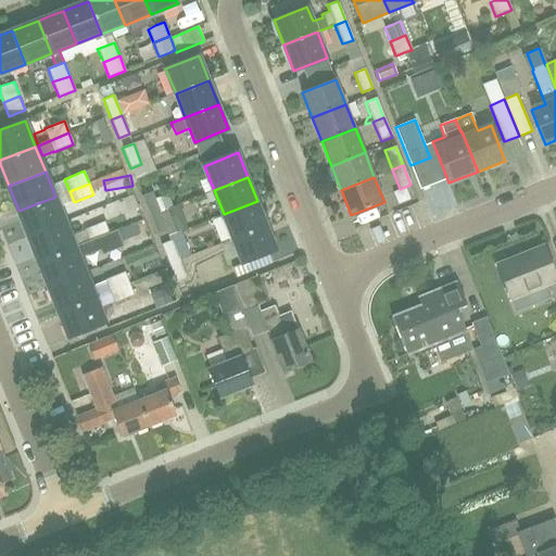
[(152,191),(141,196),(150,216),(161,212),(152,191)]
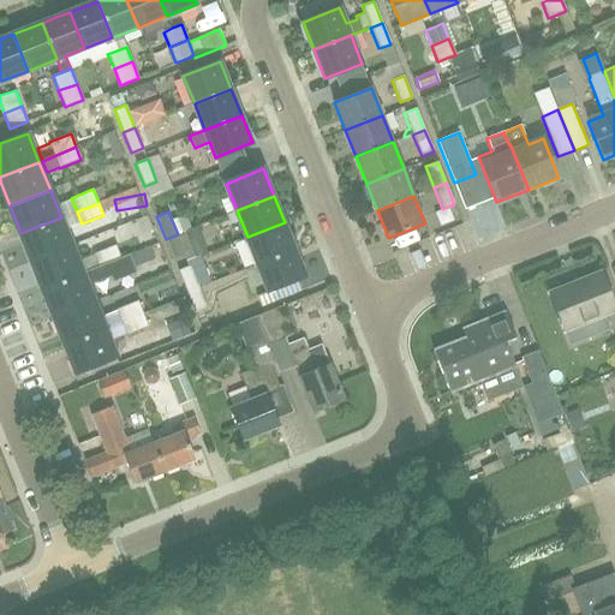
[(21,233),(31,261),(72,245),(61,218),(21,233)]
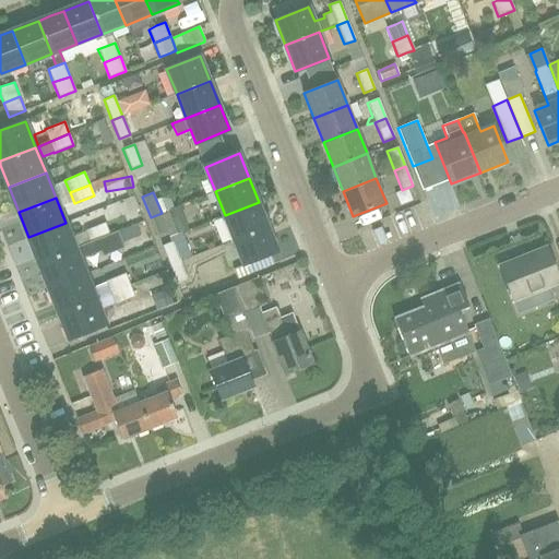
[(259,202),(225,215),(235,239),(269,226),(259,202)]
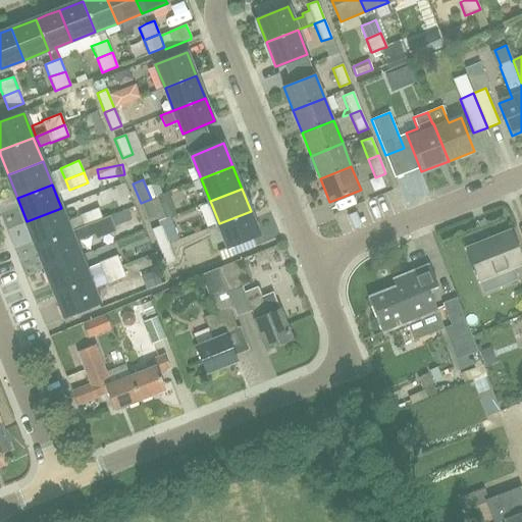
[(151,199),(141,203),(147,220),(158,216),(151,199)]
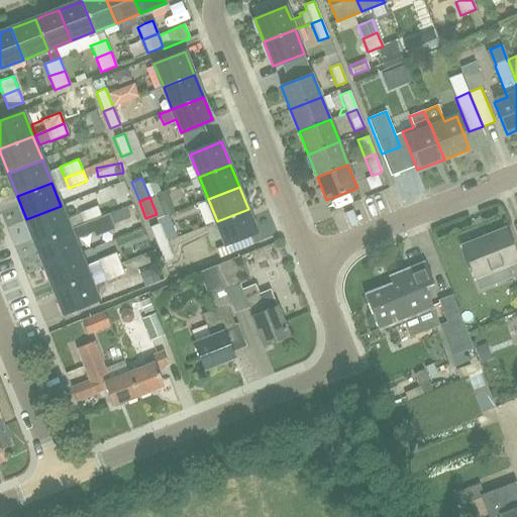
[(26,219),(36,243),(70,229),(61,206),(26,219)]
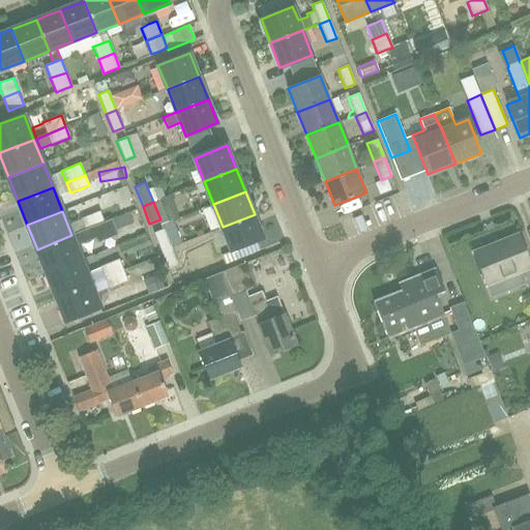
[(85,230),(104,223),(99,211),(80,218),(85,230)]
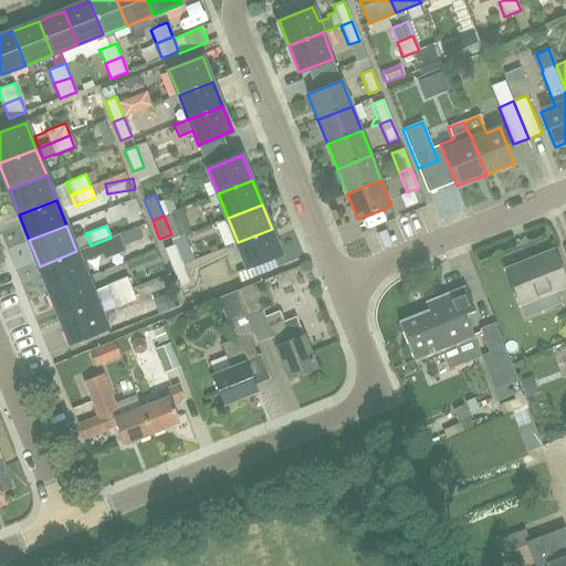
[(40,266),(50,292),(87,276),(81,262),(95,257),(95,258),(102,254),(104,259),(126,250),(124,247),(143,239),(137,227),(111,238),(91,245),(76,251),(40,266)]
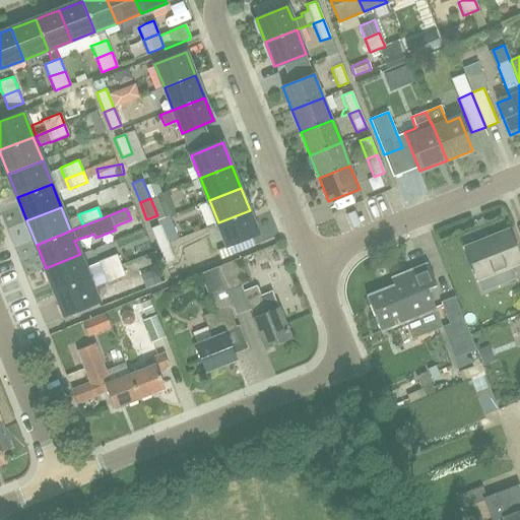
[(259,234),(250,210),(218,222),(228,246),(259,234)]
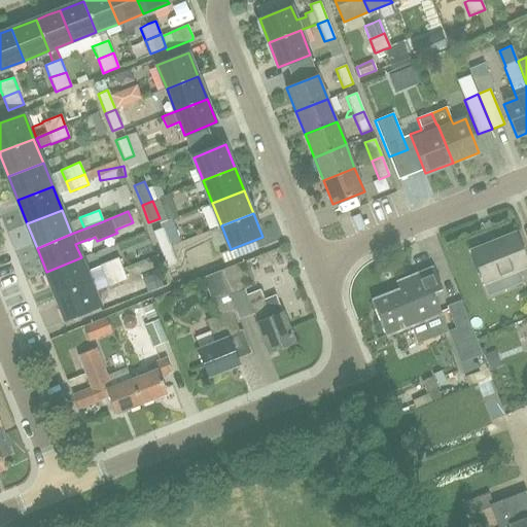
[(163,227),(152,232),(160,250),(170,246),(163,227)]
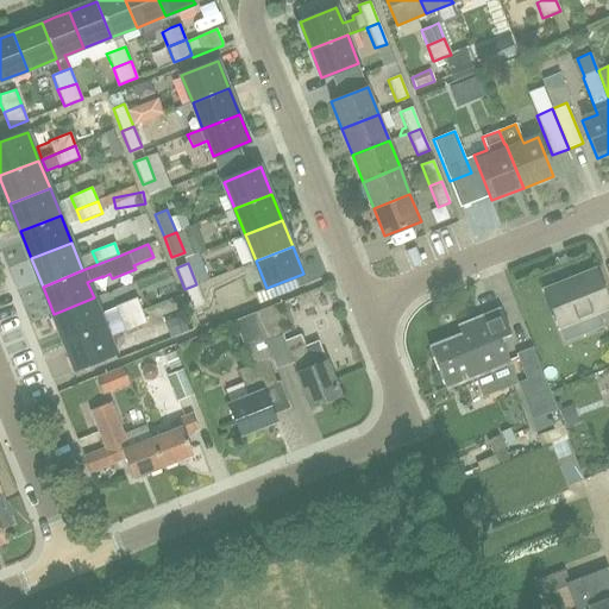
[(564,344),(604,327),(597,312),(608,306),(608,300),(597,270),(546,290),(560,326),(557,327),(564,344)]
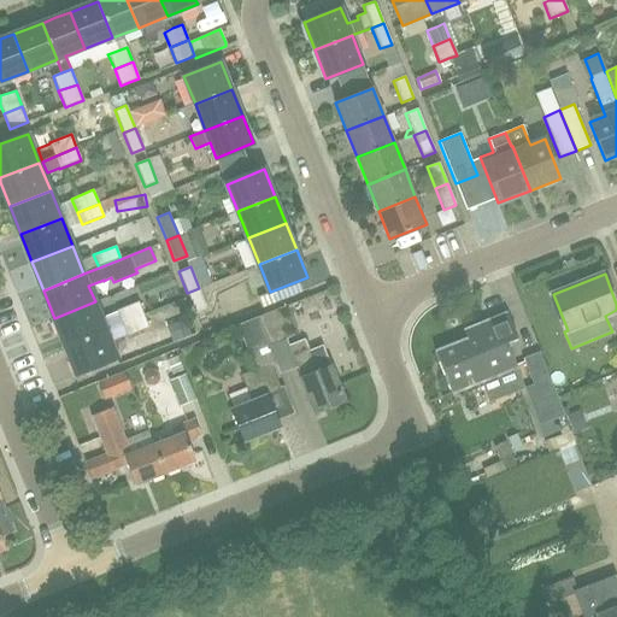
[(199,288),(187,293),(195,315),(207,310),(199,288)]
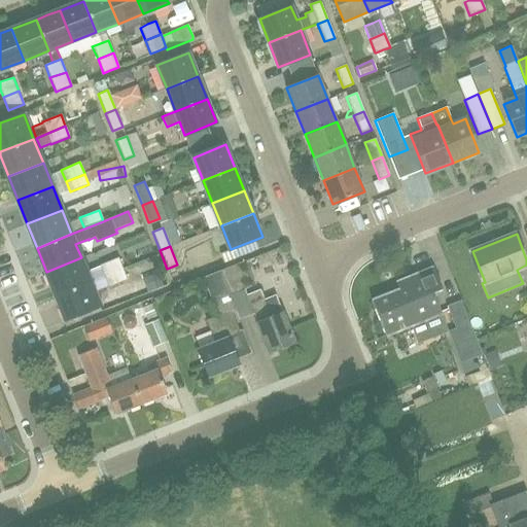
[(46,272),(56,295),(91,281),(81,257),(46,272)]
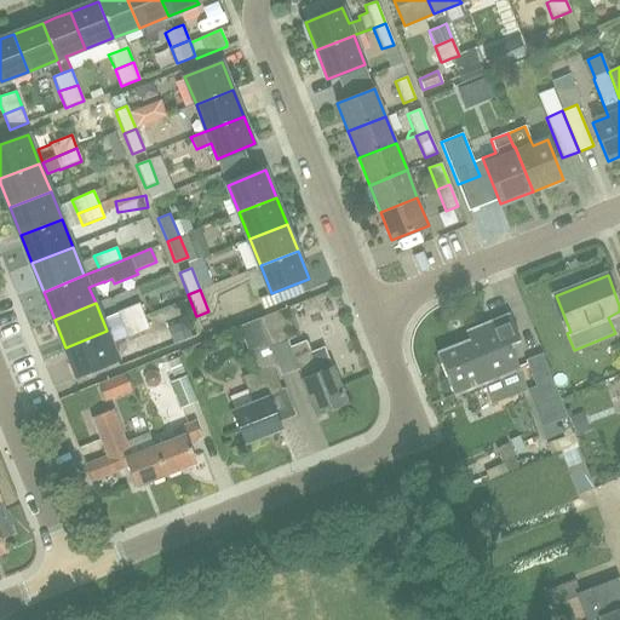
[(109,329),(144,316),(139,303),(116,311),(118,313),(104,319),(109,329)]
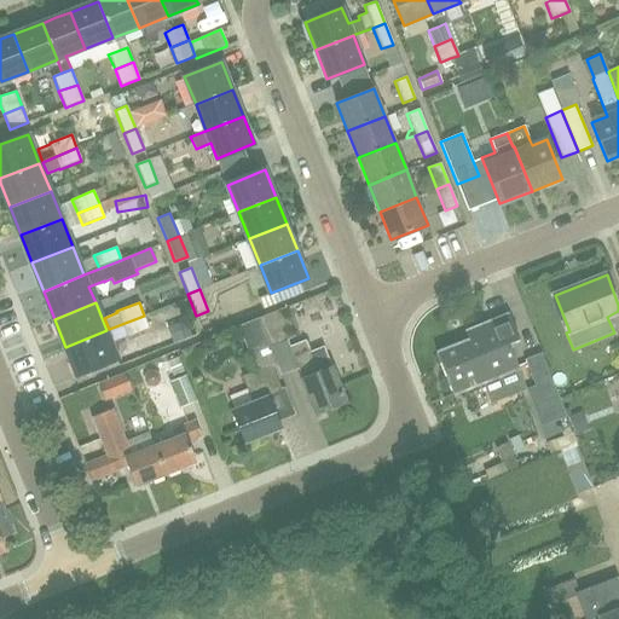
[(258,318),(268,348),(300,335),(288,306),(258,318)]
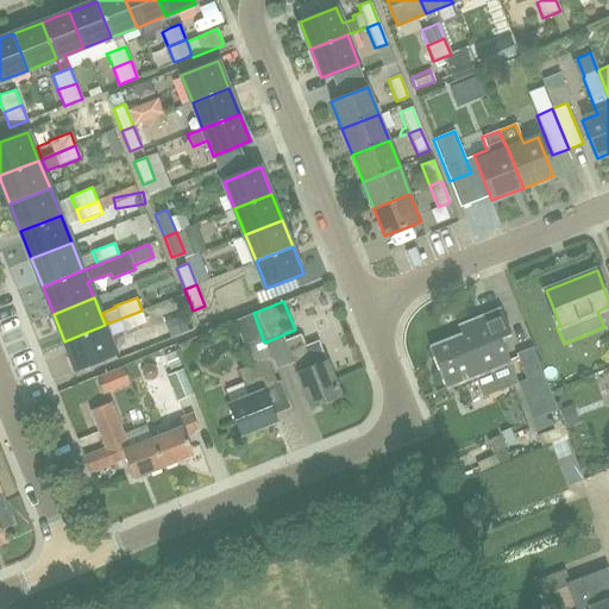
[(142,311),(107,324),(112,336),(125,331),(125,332),(146,324),(145,321),(142,311)]
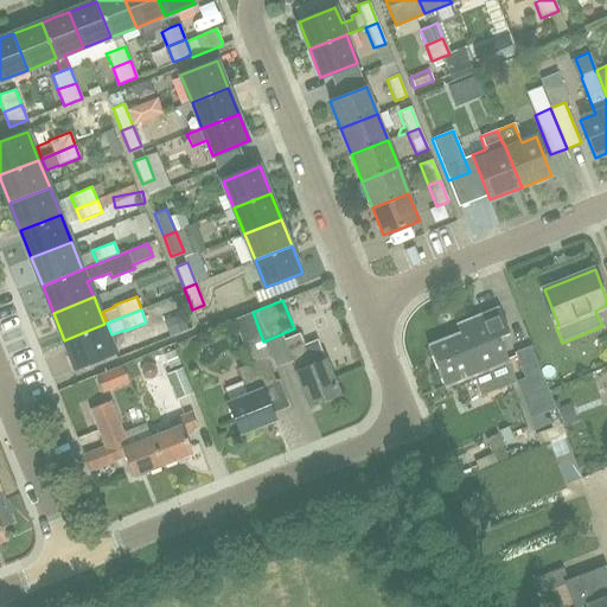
[(460,333),(429,346),(446,388),(510,362),(500,337),(510,333),(499,310),(458,326),(460,333)]
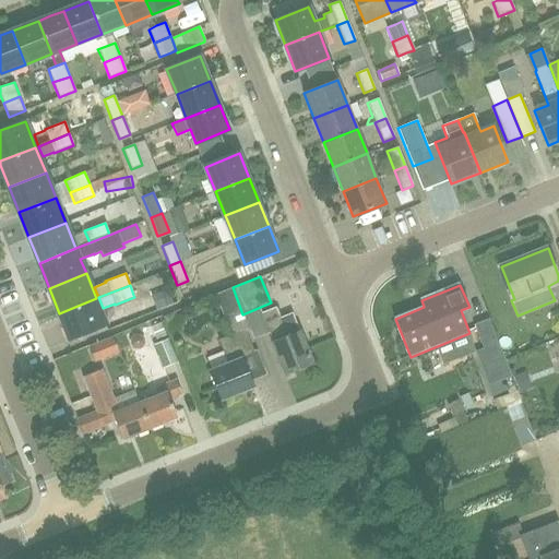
[(249,330),(242,314),(233,287),(214,295),(224,320),(222,322),(227,336),(218,340),(228,364),(210,371),(221,400),(252,387),(241,359),(254,354),(245,332),(249,330)]
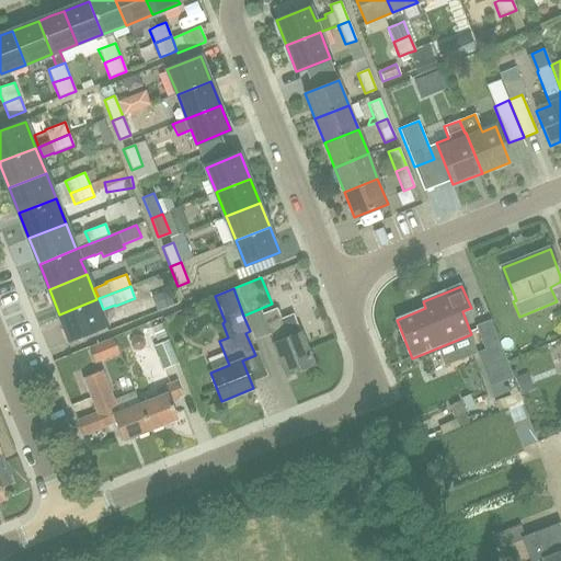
[(96,299),(59,315),(70,341),(106,325),(96,299)]
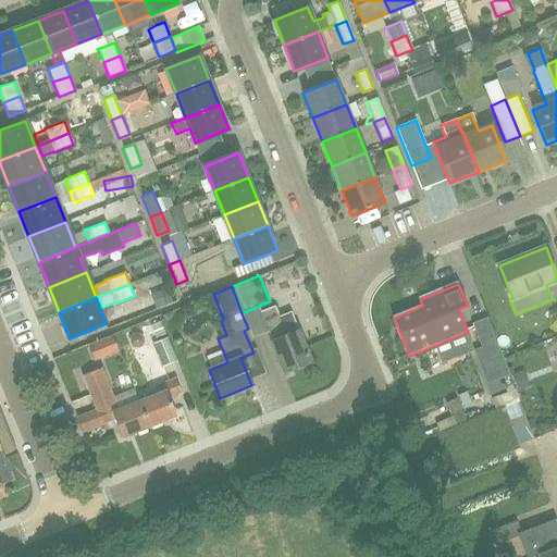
[(272,341),(271,341),(284,373),(311,362),(298,331),(287,335),(275,306),(261,311),(272,341)]
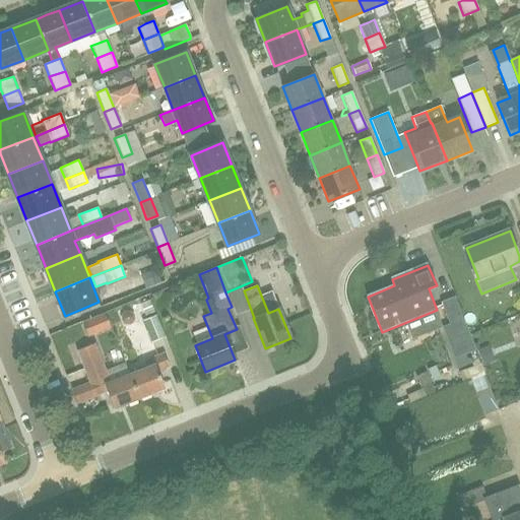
[(477,350),(455,298),(442,303),(451,325),(443,328),(456,360),(477,350)]
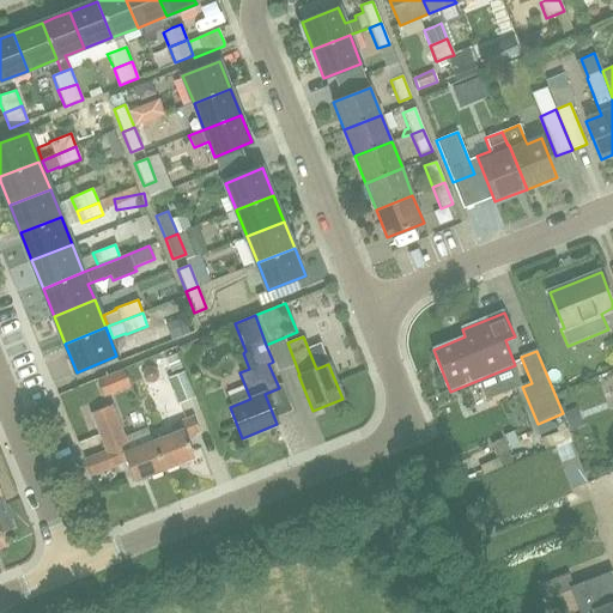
[(171,372),(182,368),(176,354),(165,358),(171,372)]
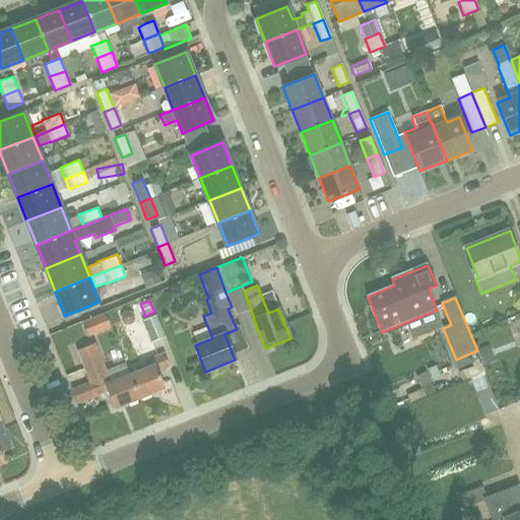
[(106,315),(82,323),(88,337),(111,328),(106,315)]
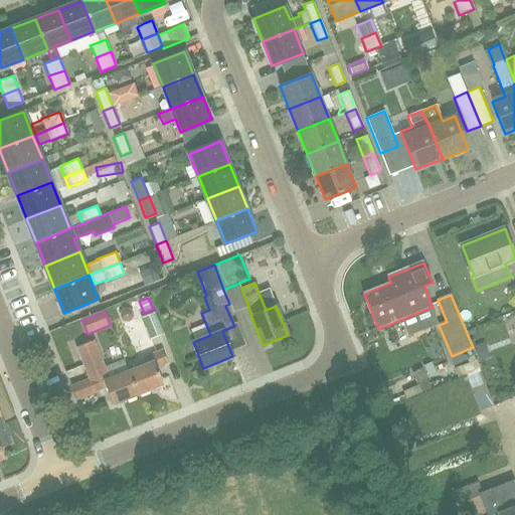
[(141,318),(150,340),(164,334),(155,312),(141,318)]
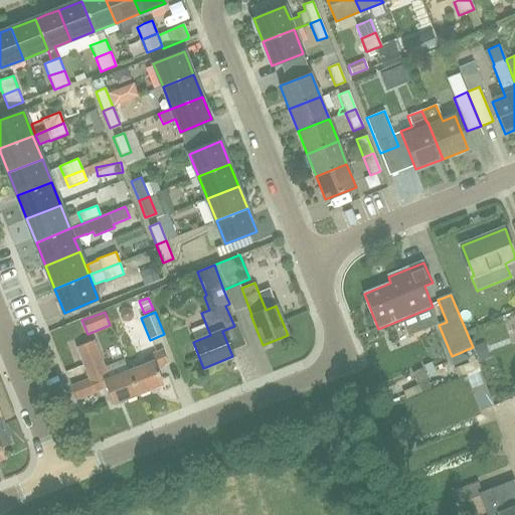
[(95,341),(76,348),(89,378),(95,392),(106,388),(113,405),(139,395),(130,372),(110,380),(107,372),(95,341)]
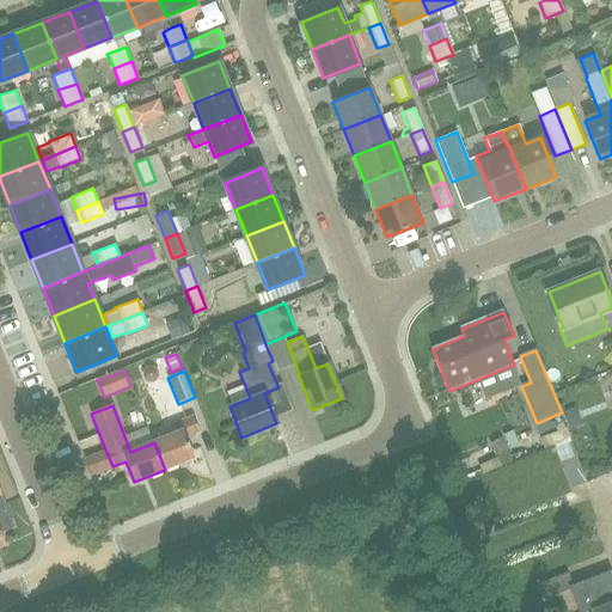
[(173,424),(177,433),(154,442),(165,470),(194,458),(185,439),(200,433),(194,416),(173,424)]
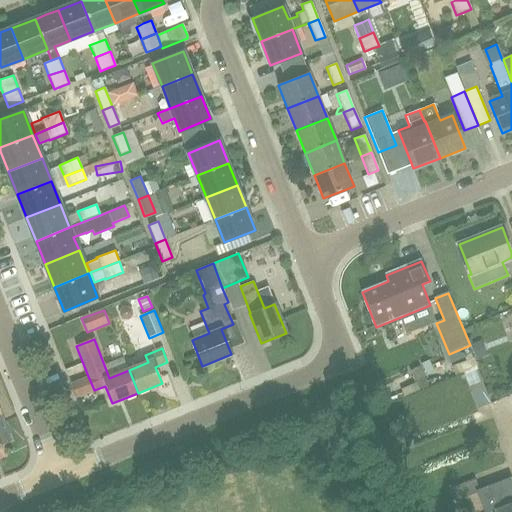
[(0,458),(5,456),(0,445),(12,441),(2,416),(0,416),(0,458)]
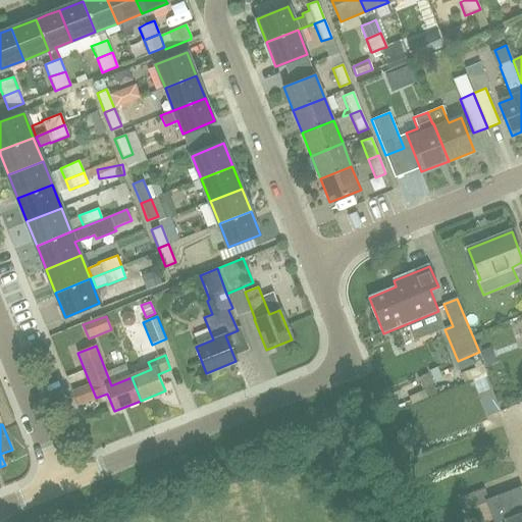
[(488,501),(488,499),(483,488),(460,498),(464,509),(465,511),(485,503),(488,501)]
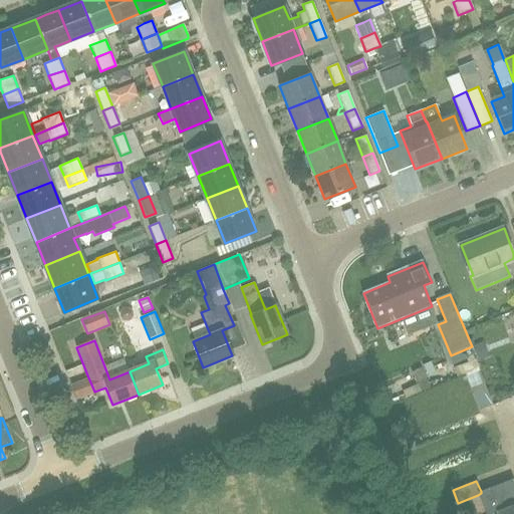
[(513,513),(513,504),(497,511),(498,513),(513,513)]
